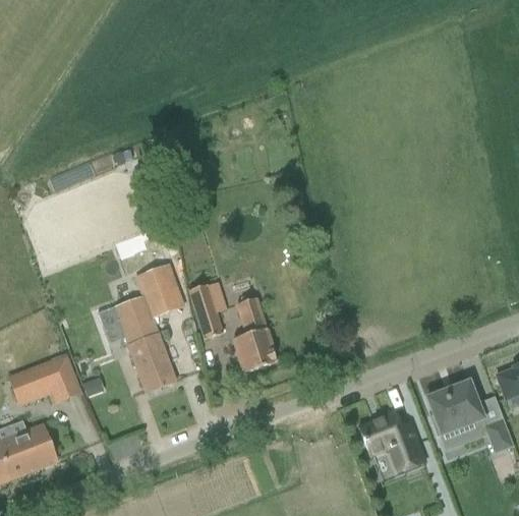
[(143,294),(114,305),(120,321),(125,335),(138,371),(146,391),(177,380),(154,317),(184,305),(177,286),(168,263),(136,275),(143,294)]
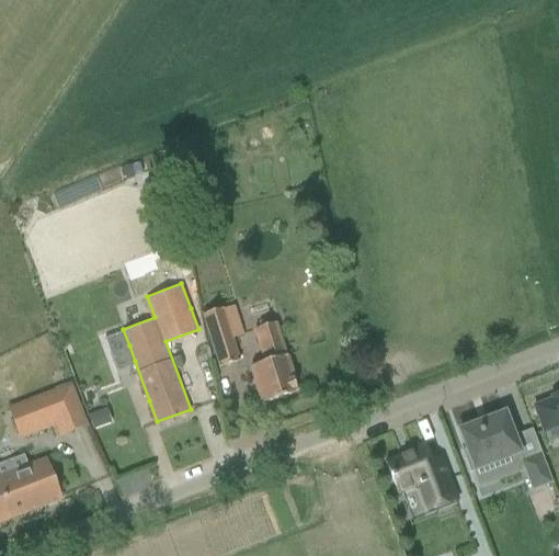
[(223,307),(205,313),(214,342),(221,363),(240,358),(232,336),(223,307)]
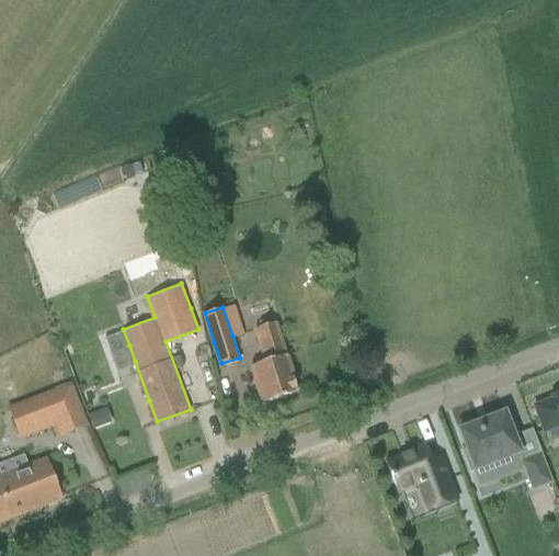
[(266,359),(252,363),(264,399),(298,388),(276,319),(272,321),(267,316),(260,318),(259,325),(257,326),(266,359)]
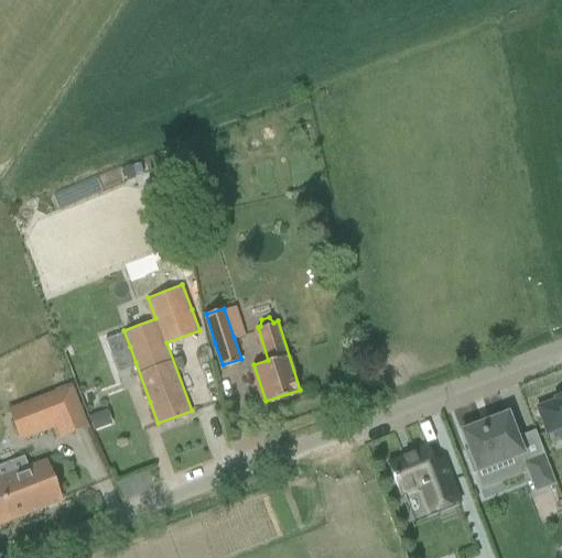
[(123,330),(107,337),(112,352),(130,347),(123,330)]
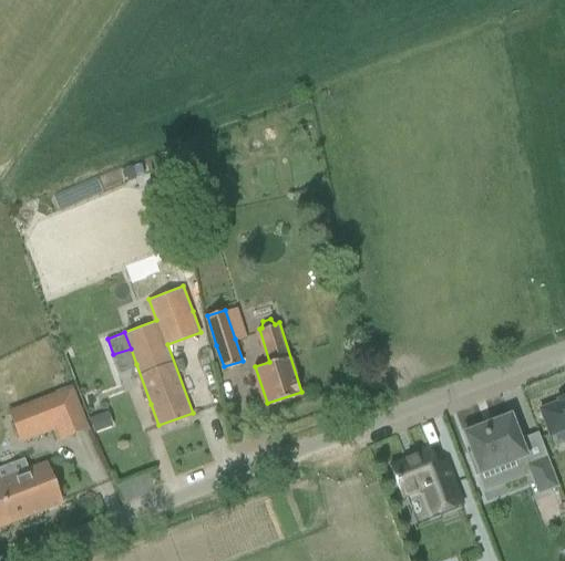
[(58,387),(10,406),(20,434),(55,421),(61,436),(75,430),(58,387)]
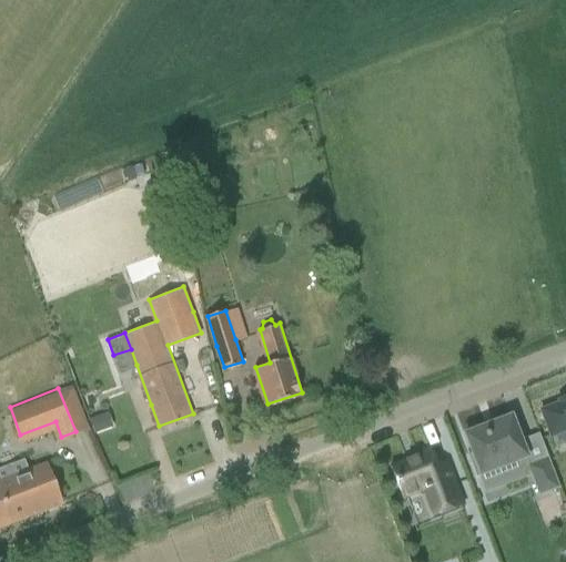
[(561,400),(542,408),(552,433),(565,428),(565,392),(558,396),(561,400)]
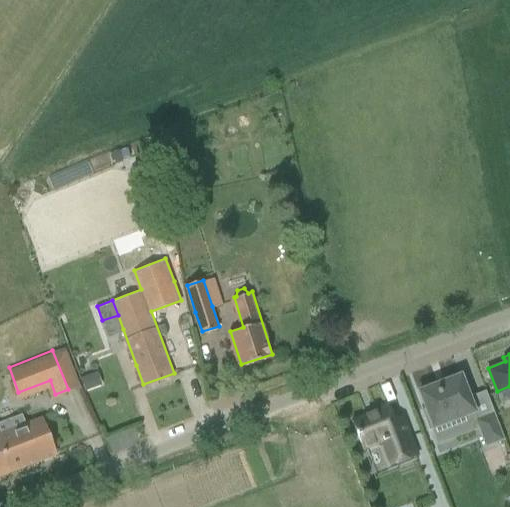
[(419,389),(426,407),(422,409),(429,428),(475,410),(461,373),(419,389)]
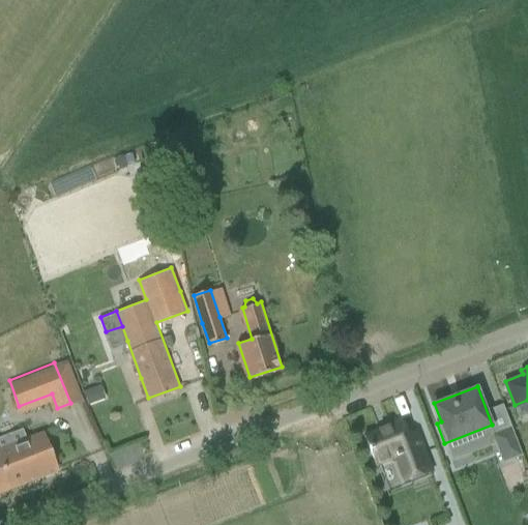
[(376,462),(396,455),(405,479),(433,469),(417,429),(408,433),(402,415),(386,421),(387,425),(364,433),(376,462)]
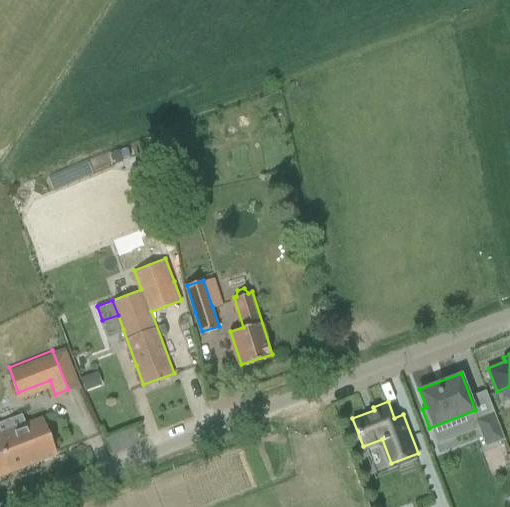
[(505,435),(495,410),(477,417),(487,442),(505,435)]
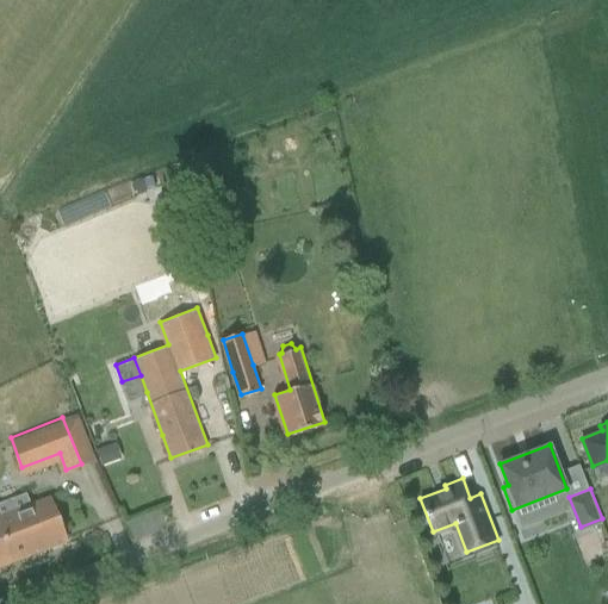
[(0,565),(67,539),(59,517),(49,496),(31,503),(26,491),(0,502),(0,565)]
